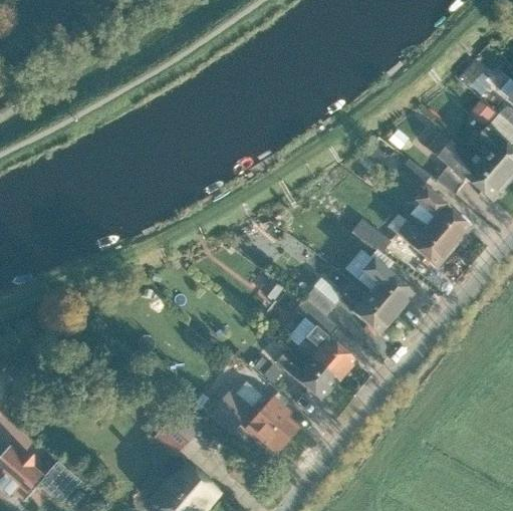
[(474,58),(460,72),(482,93),(496,79),(474,58)]
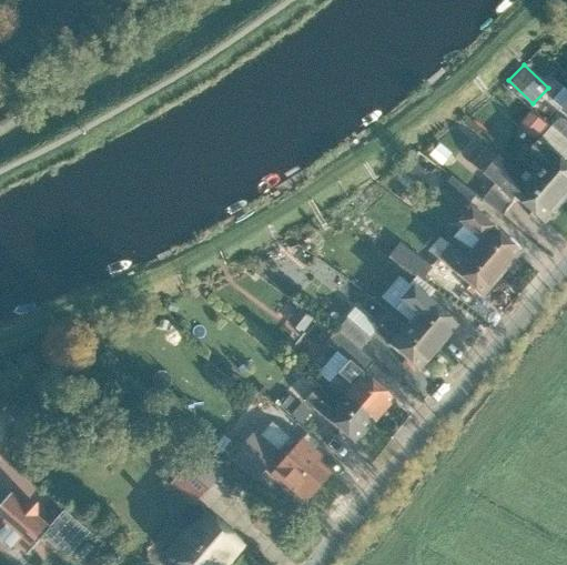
[(542,134),(548,119),(527,108),(519,124),(542,134)]
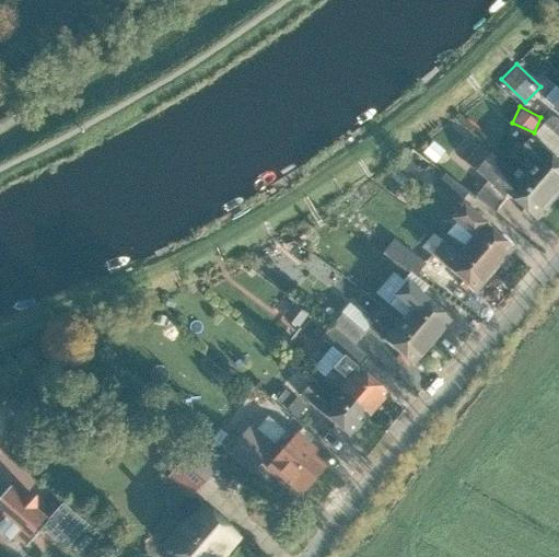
[(558,118),(552,114),(545,124),(558,135),(558,118)]
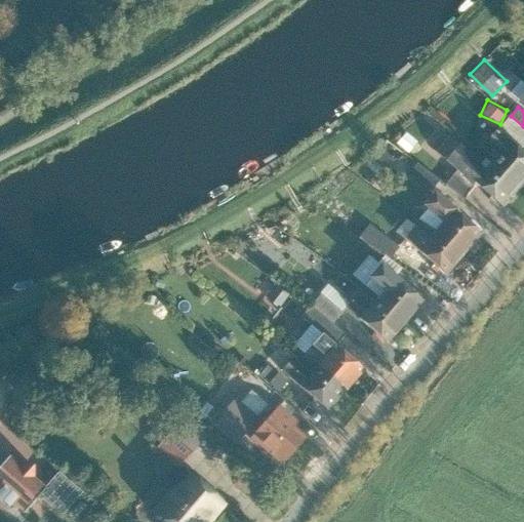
[(523,126),(511,116),(502,125),(523,143),(523,126)]
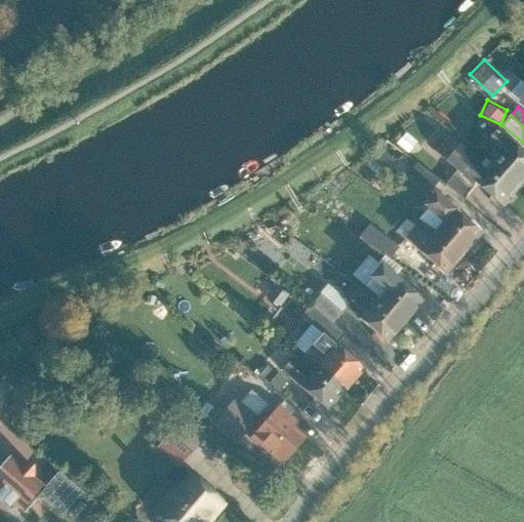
[(505,152),(496,162),(523,184),(523,150),(498,129),(490,139),(505,152)]
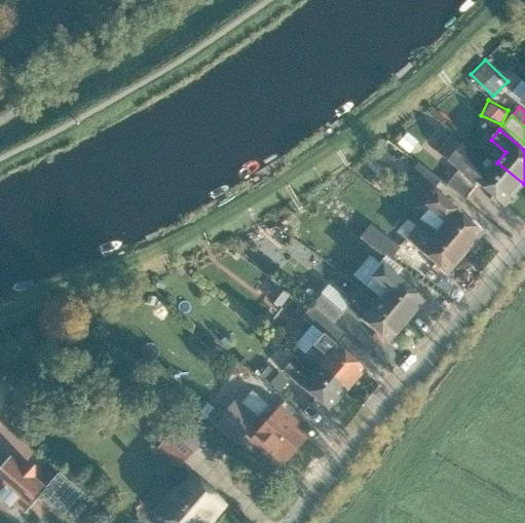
[(462,142),(447,158),(508,206),(524,185),(524,184),(497,162),(492,169),(462,142)]
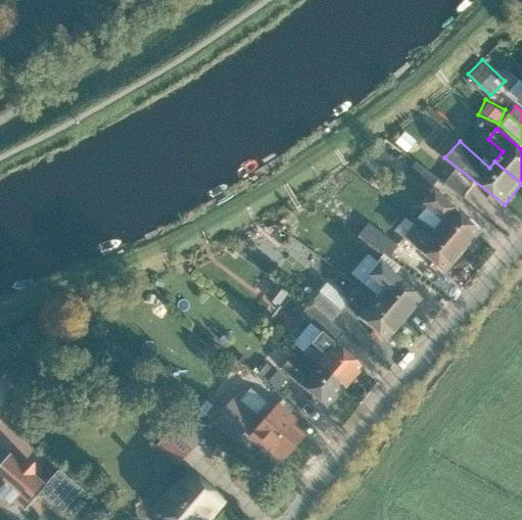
[(407,172),(432,182),(436,171),(412,160),(407,172)]
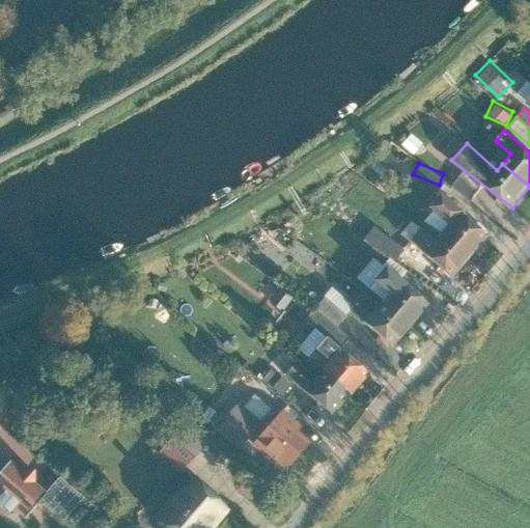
[(451,220),(442,231),(472,254),(487,234),(461,213),(464,209),(443,193),(431,205),(451,220)]
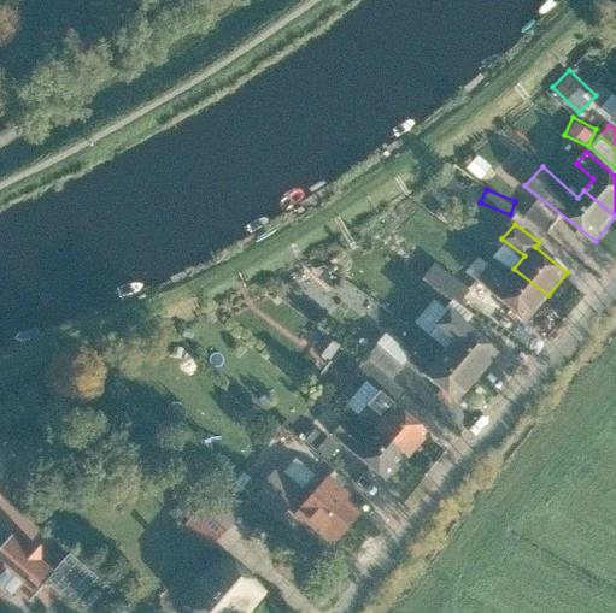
[(455,300),(467,284),(433,258),(421,273),(455,300)]
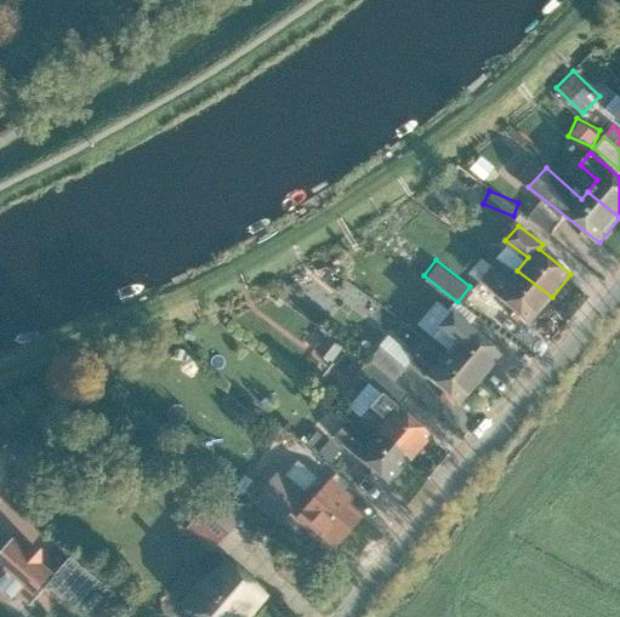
[(495,263),(477,285),(528,326),(552,297),(517,270),(511,276),(495,263)]
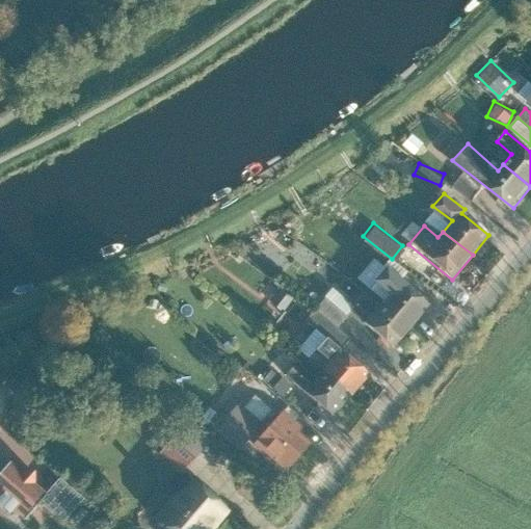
[(363,254),(334,228),(314,250),(343,276),(363,254)]
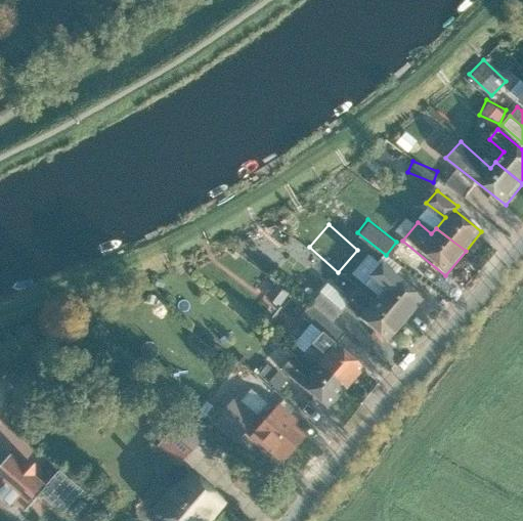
[(394,273),(378,294),(409,318),(426,299),(394,273)]
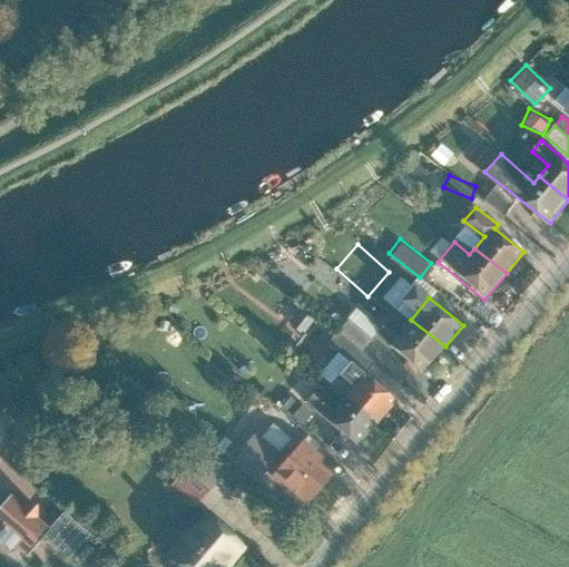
[(346,318),(337,330),(361,350),(371,338),(346,318)]
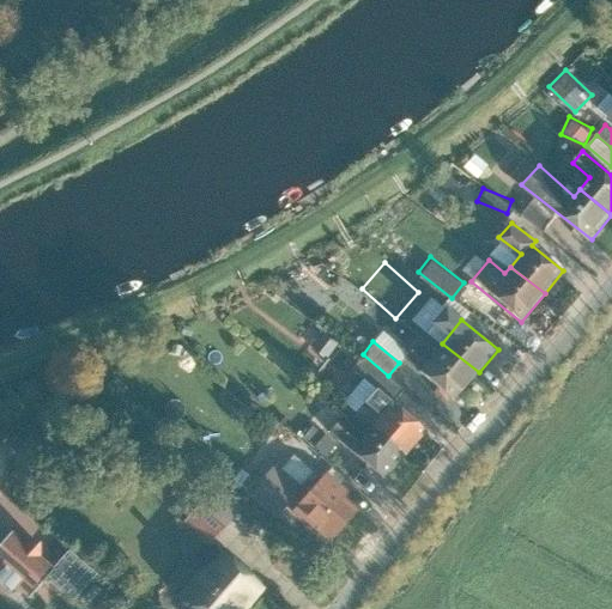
[(417,341),(405,354),(455,399),(479,372),(442,343),(434,354),(417,341)]
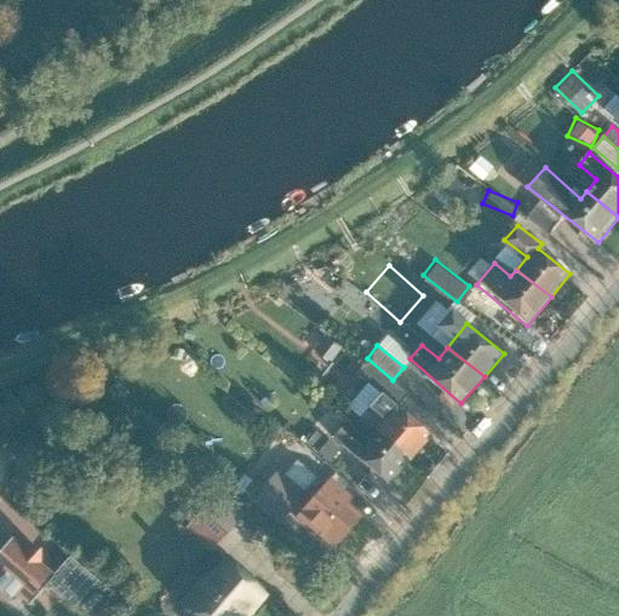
[(393,380),(367,358),(357,369),(399,404),(410,392),(393,380)]
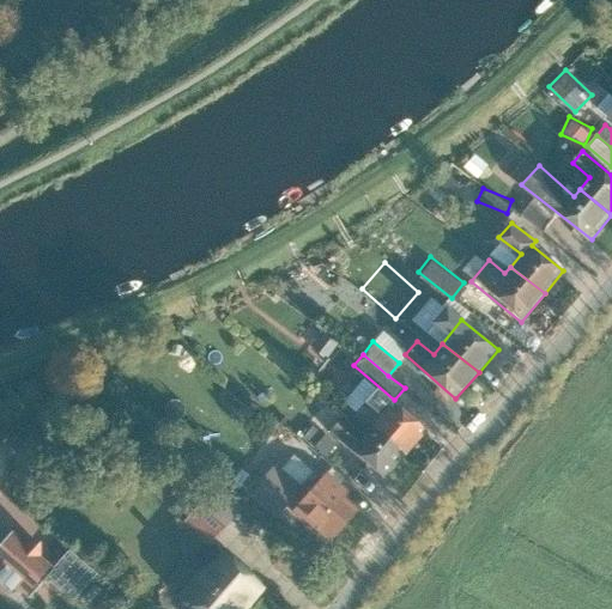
[(383,414),(374,425),(408,454),(429,430),(380,389),(368,401),(383,414)]
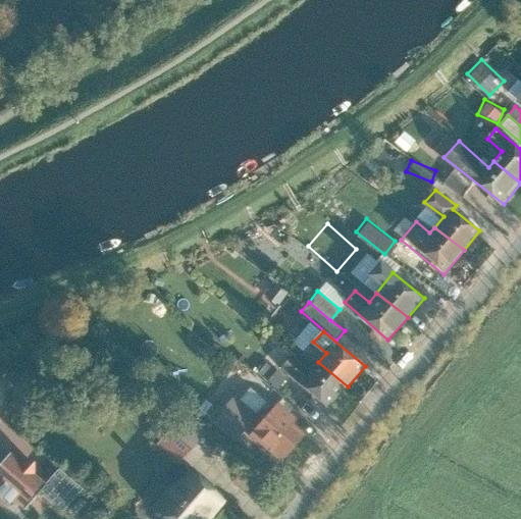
[(291,354),(279,367),(327,409),(348,386),(318,362),(310,371),(291,354)]
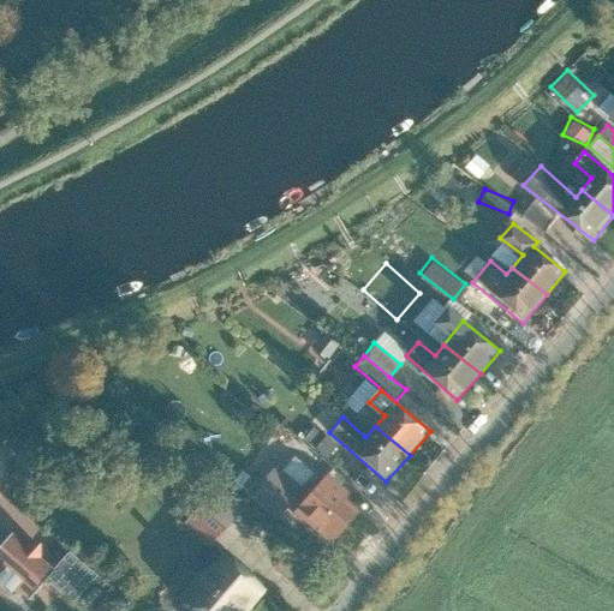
[(323,455),(335,443),(314,421),(302,433),(323,455)]
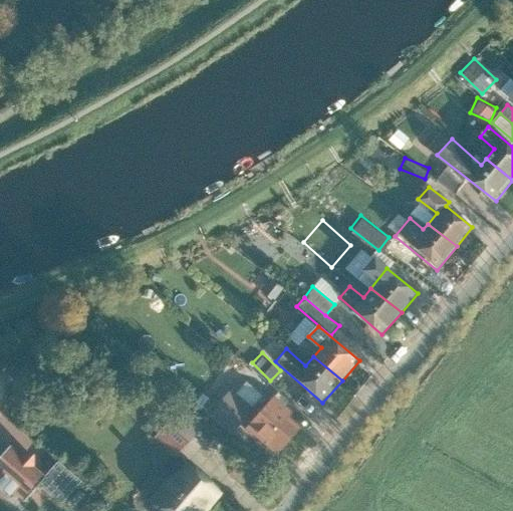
[(240,378),(209,415),(232,432),(242,421),(278,450),(297,426),(240,378)]
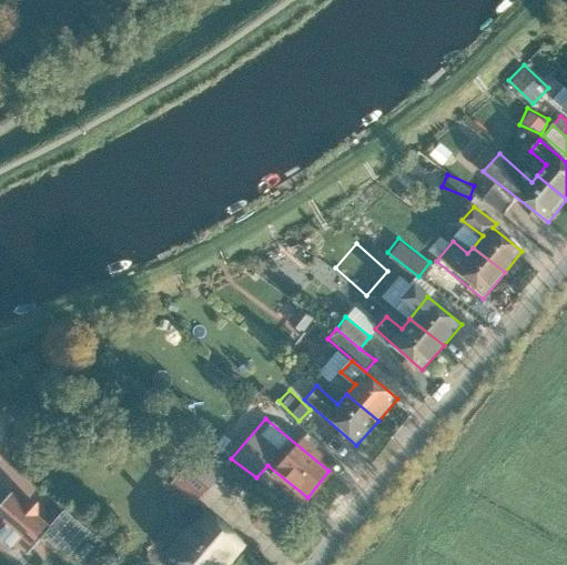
[(199,450),(169,483),(194,503),(224,471),(199,450)]
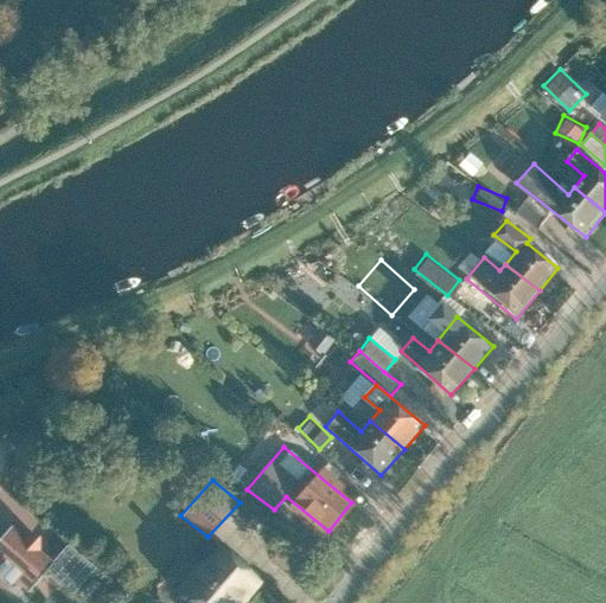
[(10,524),(0,534),(0,566),(29,591),(48,572),(56,562),(10,524)]
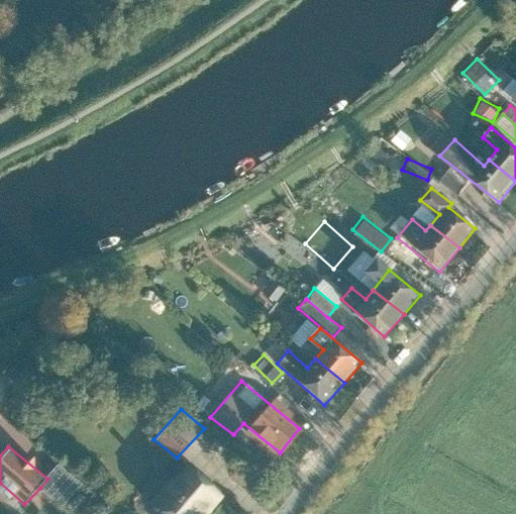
[(59,465),(47,479),(40,488),(61,505),(80,483),(59,465)]
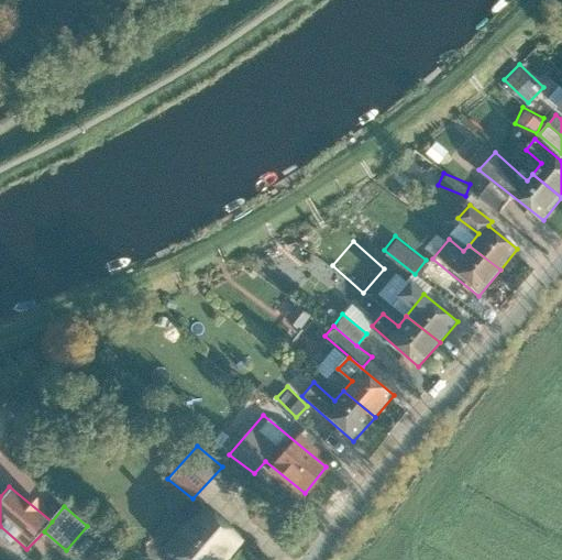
[(197,506),(163,548),(178,559),(227,559),(242,544),(197,506)]
